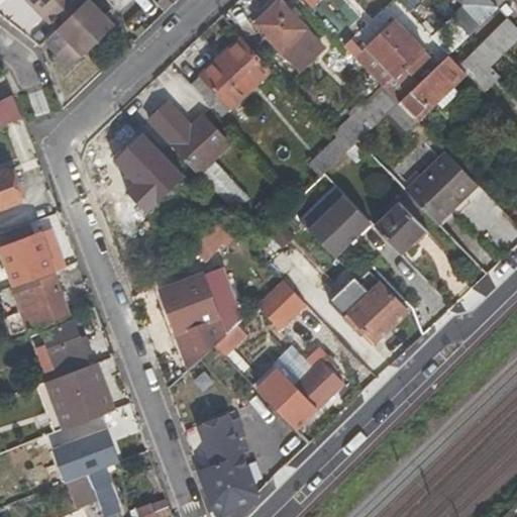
[(24,0),(53,29),(84,0),(24,0)]
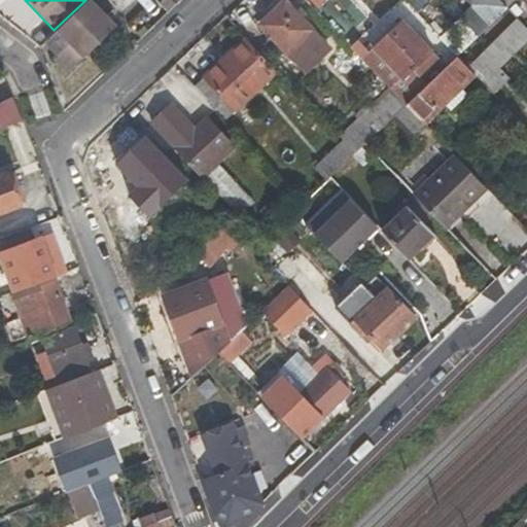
[(85,0),(54,30),(43,40),(57,53),(68,41),(82,58),(116,27),(88,0),(85,0)]
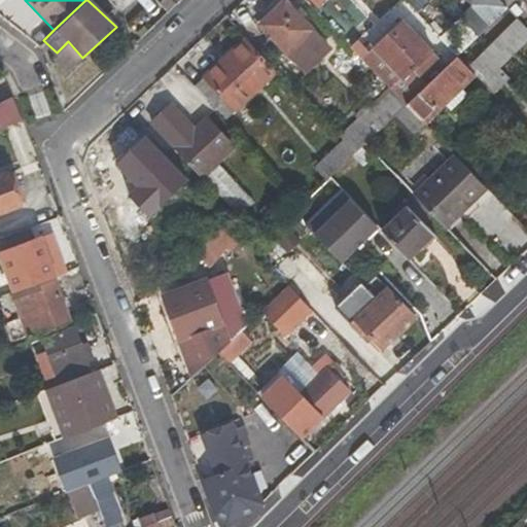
[(283,0),(259,24),(308,72),(323,55),(309,42),(316,37),(310,31),(314,28),(283,0)]
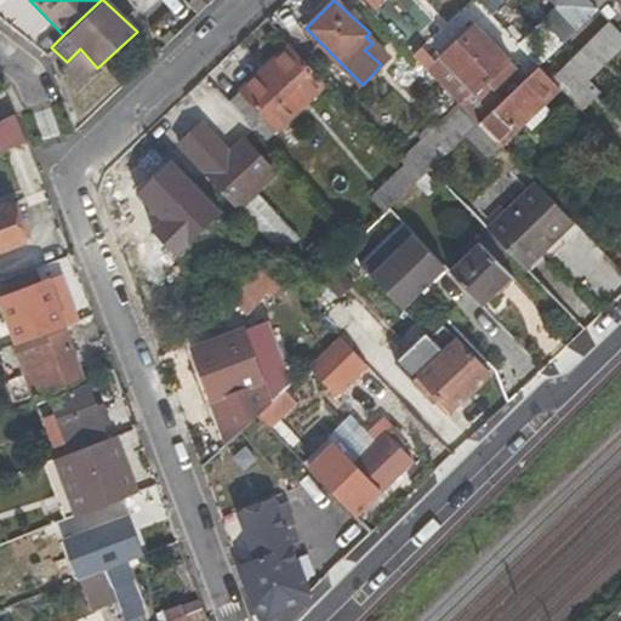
[(558,84),(577,109),(597,90),(588,80),(620,47),(620,34),(610,21),(550,78),(558,84)]
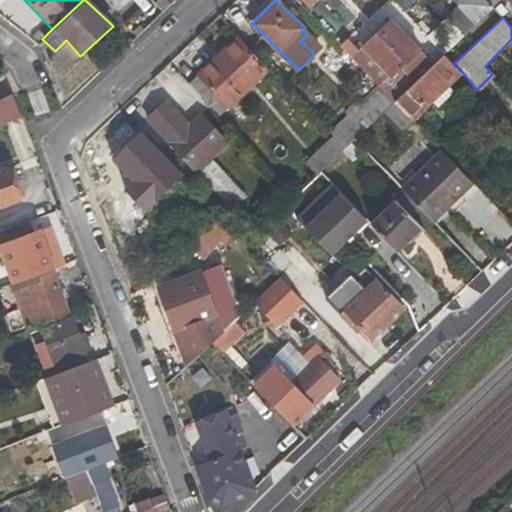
[(372,56),(361,67),(382,89),(388,96),(426,56),(391,19),(362,46),(372,56)]
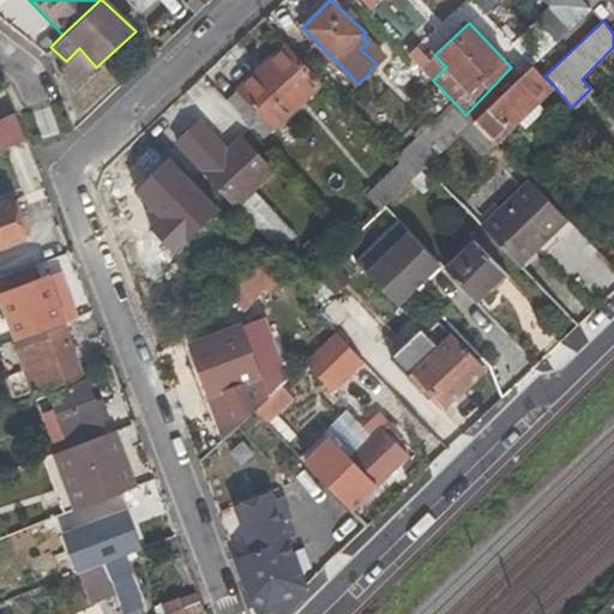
[(282,46),(226,101),(262,139),(320,84),(282,46)]
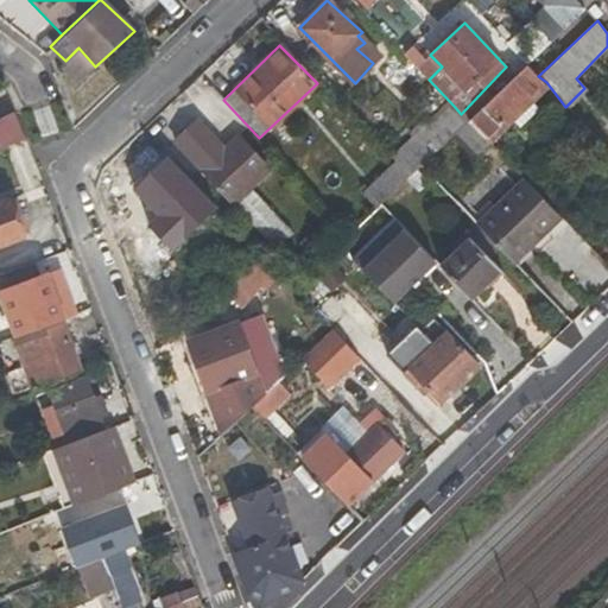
[(538,76),(525,64),(467,121),(483,139),(546,82),(538,76)]
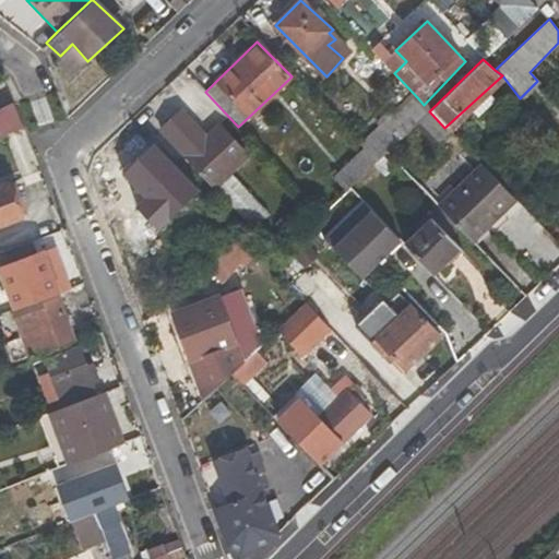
[(417,97),(364,149),(377,163),(419,120),(429,111),(424,105),(417,97)]
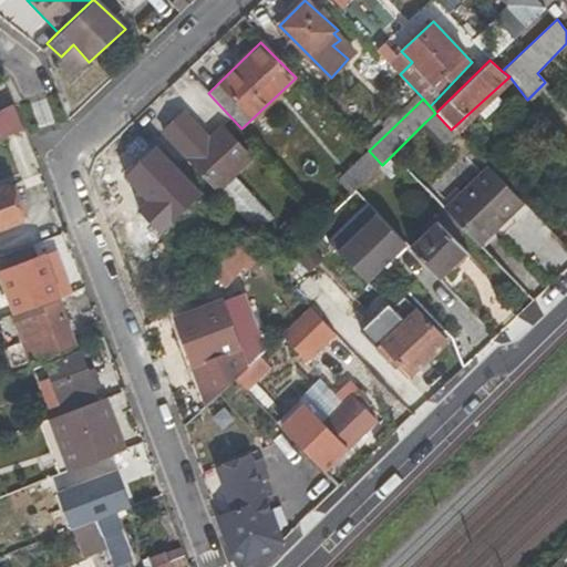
[(0,137),(26,125),(14,104),(0,111),(0,137)]
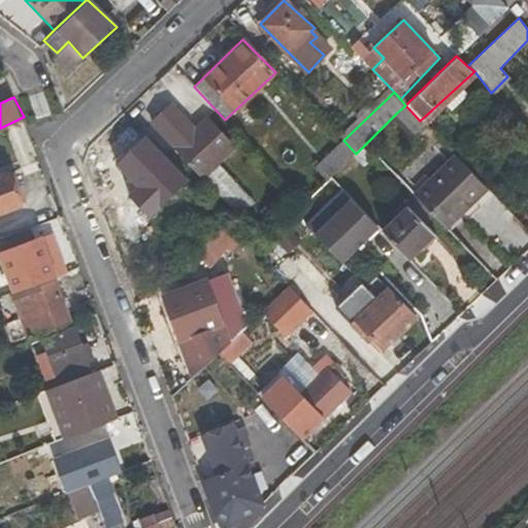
[(405,105),(396,113),(415,132),(423,125),(420,121),(405,105)]
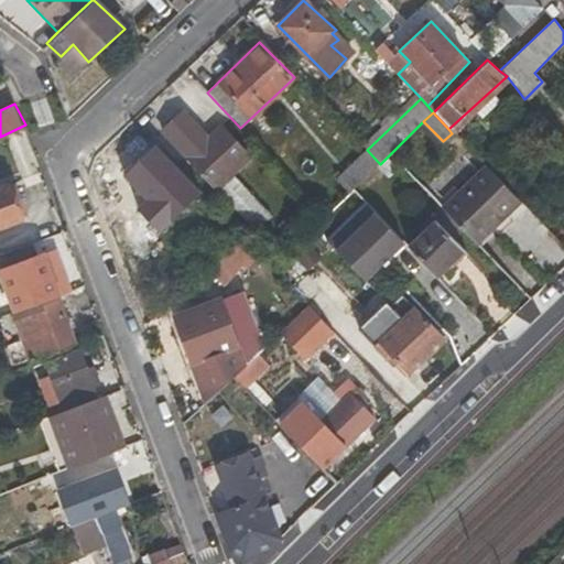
[(221,126),(186,159),(215,190),(249,155),(221,126)]
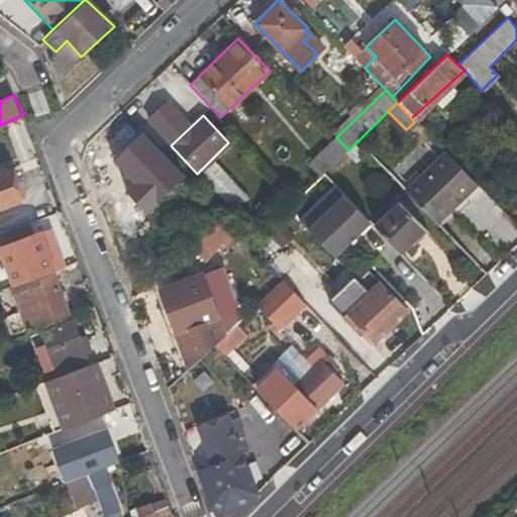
[(184,178),(142,132),(111,161),(134,186),(126,193),(145,213),(184,178)]
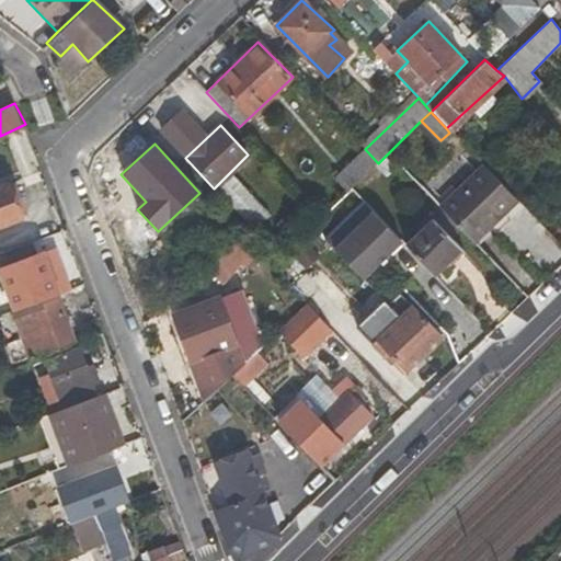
[(365,149),(333,178),(346,194),(378,163),(365,149)]
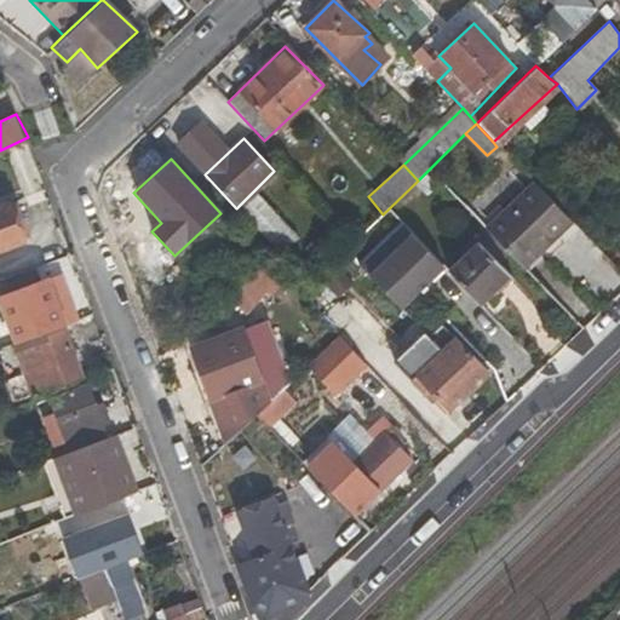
[(572,223),(533,181),(484,227),(489,230),(512,254),(524,270),(572,223)]
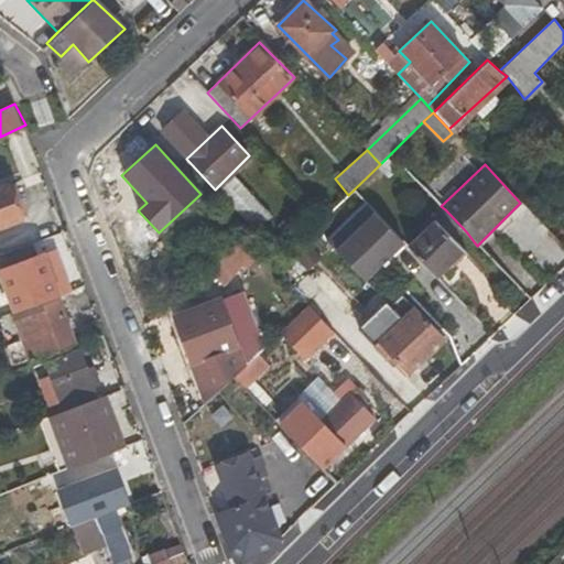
[(8,182),(0,184),(0,227),(22,218),(8,182)]
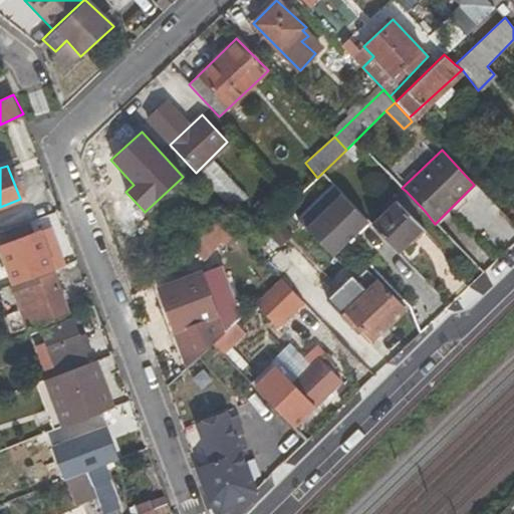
[(406,191),(370,224),(398,251),(423,227),(415,222),(425,211),(406,191)]
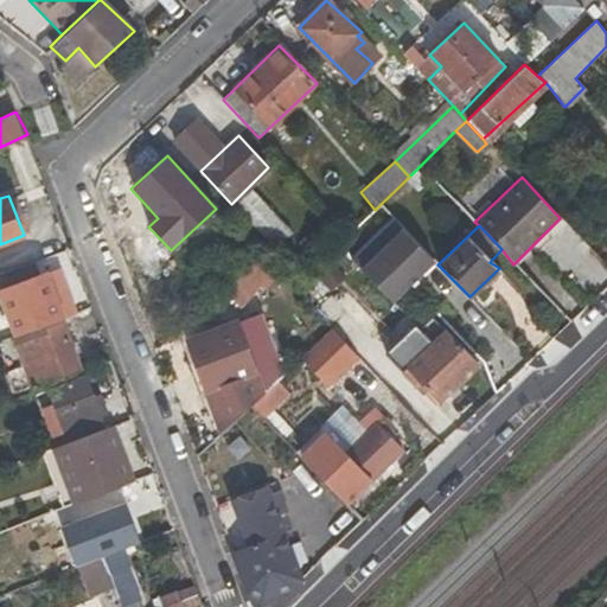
[(406,229),(363,270),(394,300),(435,261),(406,229)]
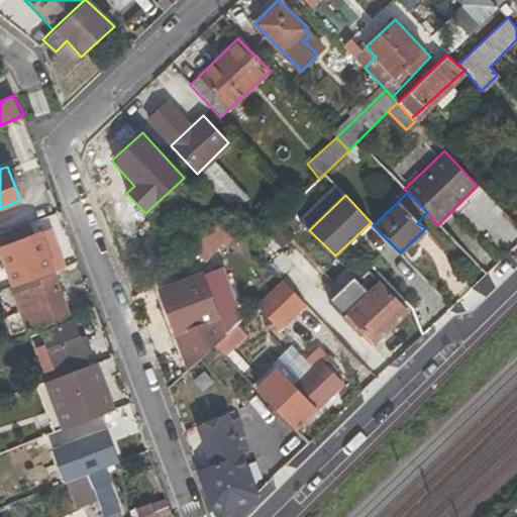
[(280,220),(266,233),(280,248),(294,233),(280,220)]
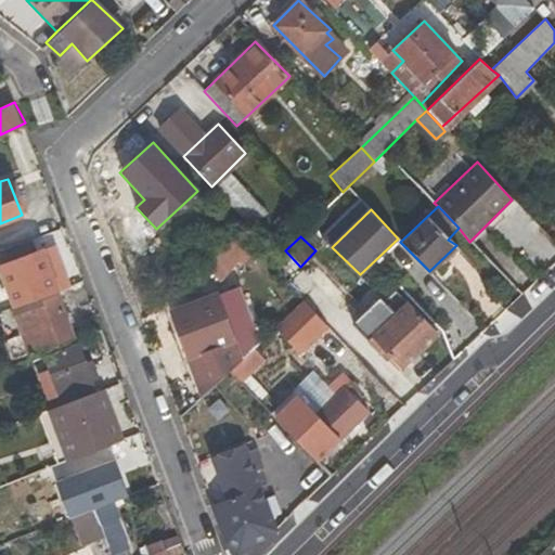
[(41,246),(0,261),(0,270),(13,305),(57,287),(41,246)]
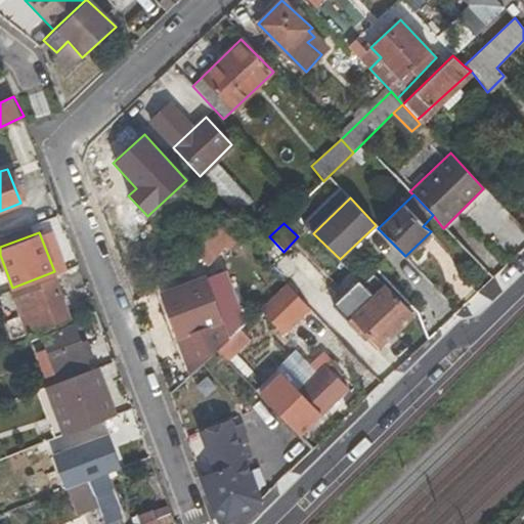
[(10,295),(28,339),(71,319),(54,277),(10,295)]
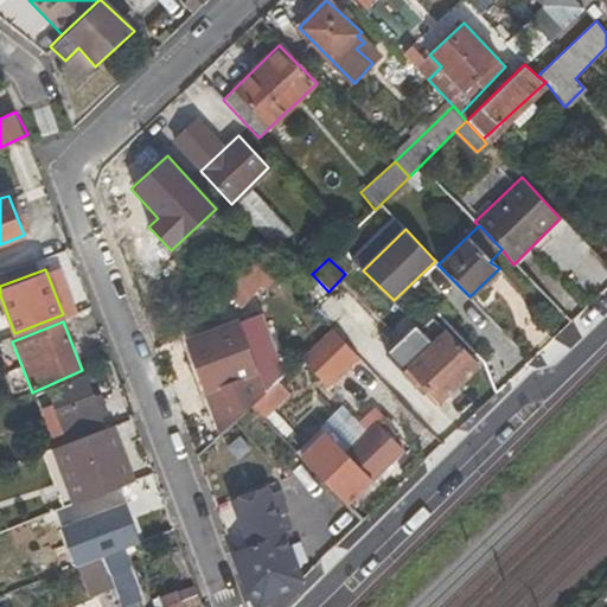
[(237,321),(187,340),(206,391),(257,371),(237,321)]
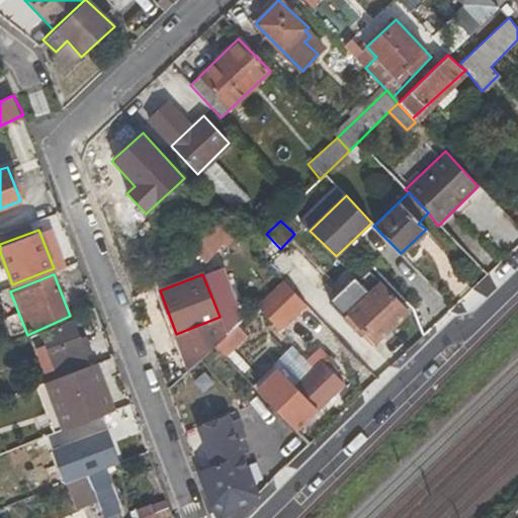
[(254,308),(280,333),(308,305),(281,279),(254,308)]
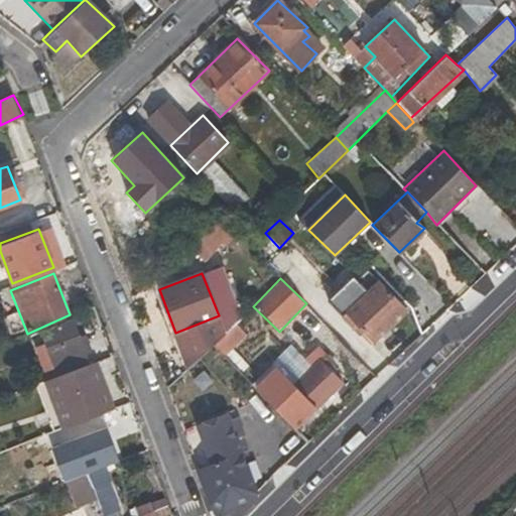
[(380,281),(341,315),(359,336),(364,331),(373,342),(406,310),(380,281)]
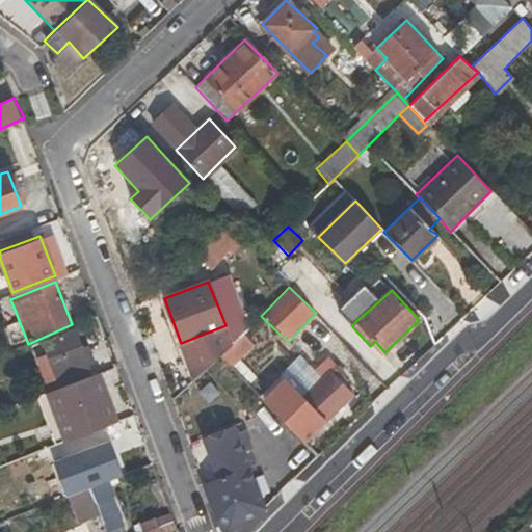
[(53,368),(41,373),(44,382),(87,364),(75,329),(42,342),(53,368)]
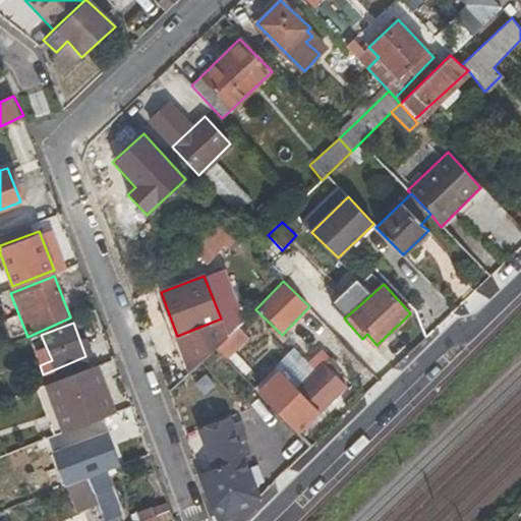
[(238,327),(222,342),(232,352),(247,337),(238,327)]
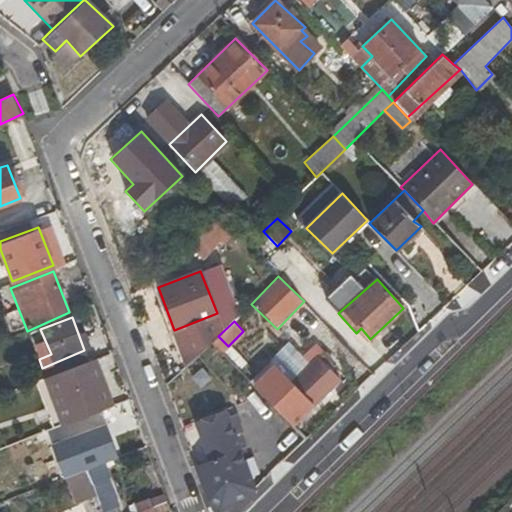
[(306,370),(291,382),(313,406),(340,379),(326,365),(331,361),(317,344),(298,361),(306,370)]
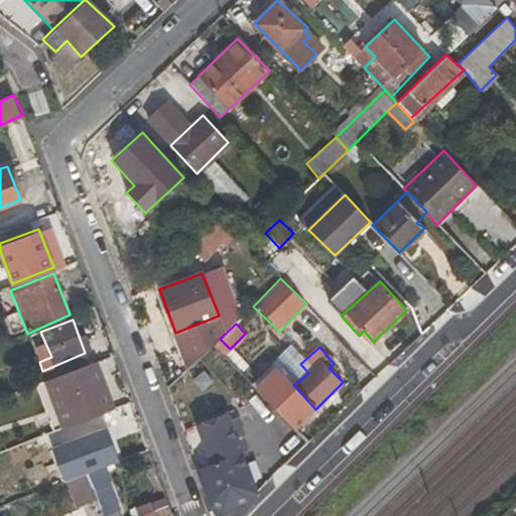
[(93,362),(46,380),(66,427),(113,411),(93,362)]
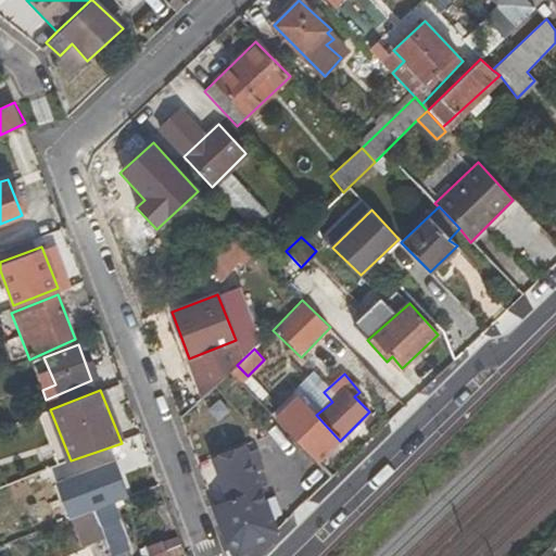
[(320,430),(292,400),(273,417),(300,446),(320,430)]
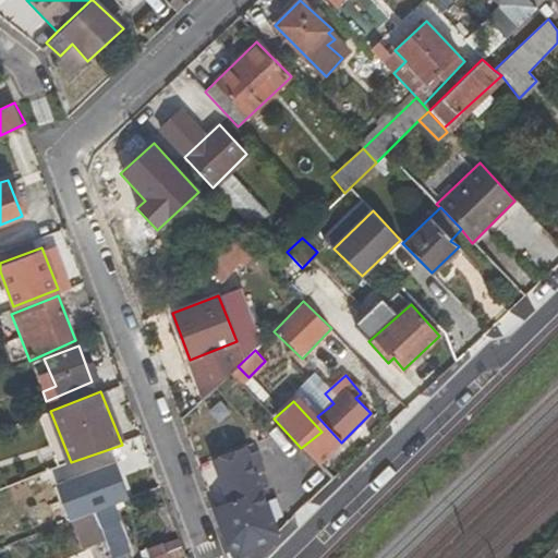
[(274,419),(252,440),(277,464),(283,460),(313,492),(327,481),(296,453),(301,448),(274,419)]
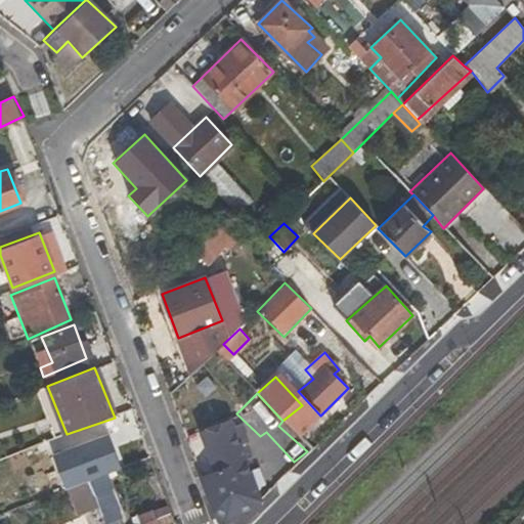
[(110,435),(53,455),(67,489),(122,469),(110,435)]
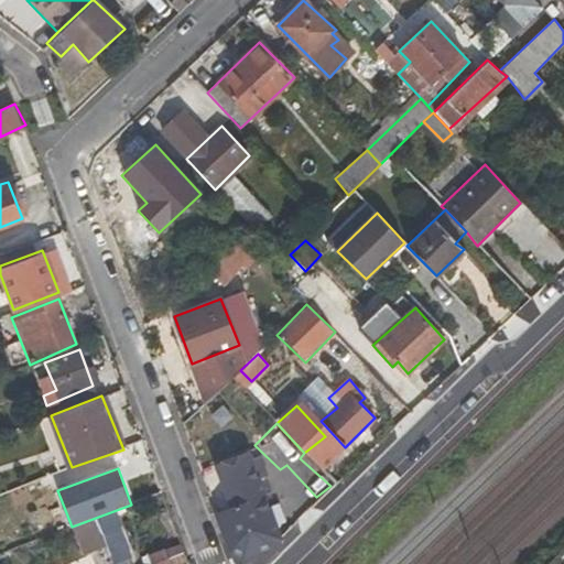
[(266,496),(216,512),(230,551),(242,556),(273,548),(280,538),(266,496)]
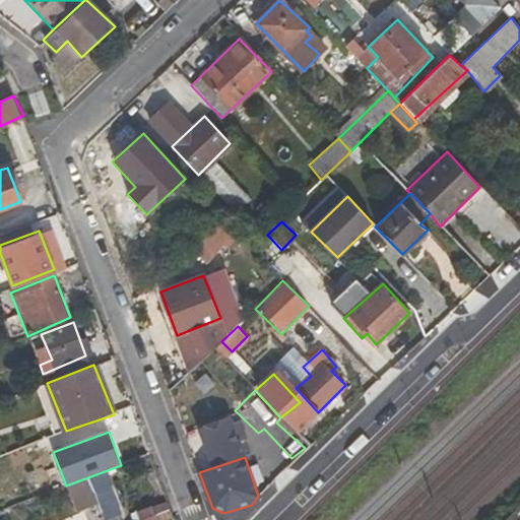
[(136,513),(138,519),(155,519),(149,506),(136,513)]
